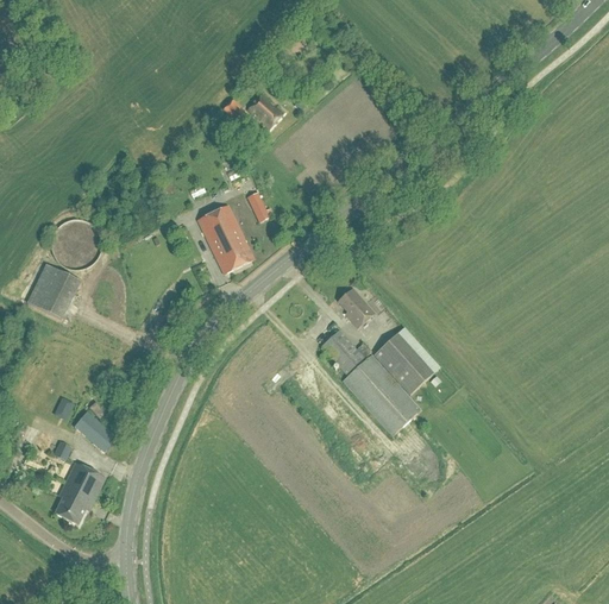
[(269,126),(282,112),(261,92),(248,107),(269,126)]
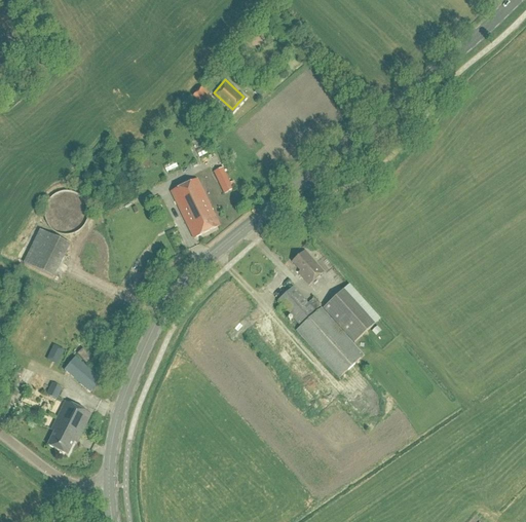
[(254,89),(259,95),(266,87),(261,82),(254,89)]
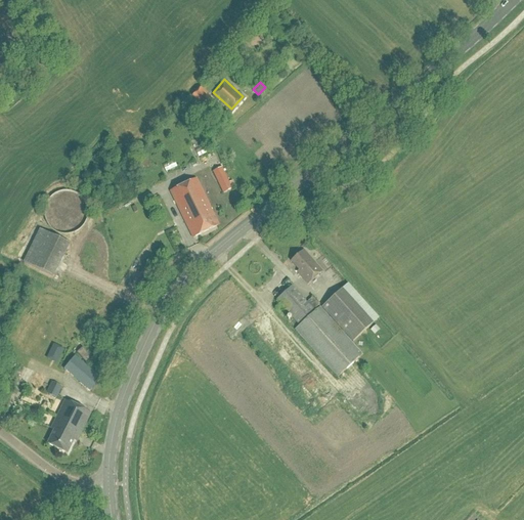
[(191,93),(205,105),(213,97),(201,85),(191,93)]
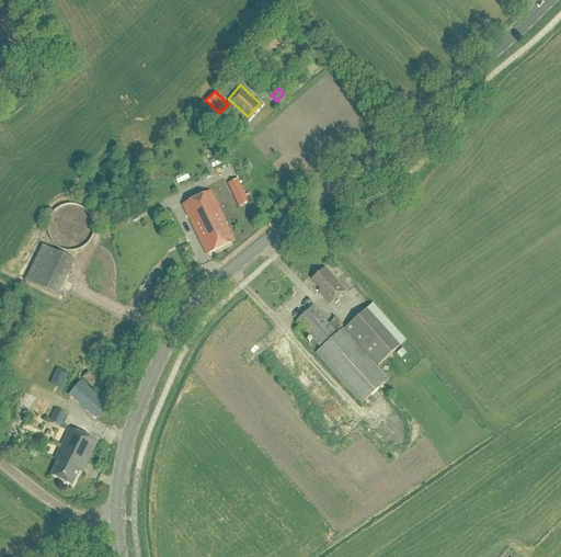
[(186,169),(175,174),(178,181),(190,175),(186,169)]
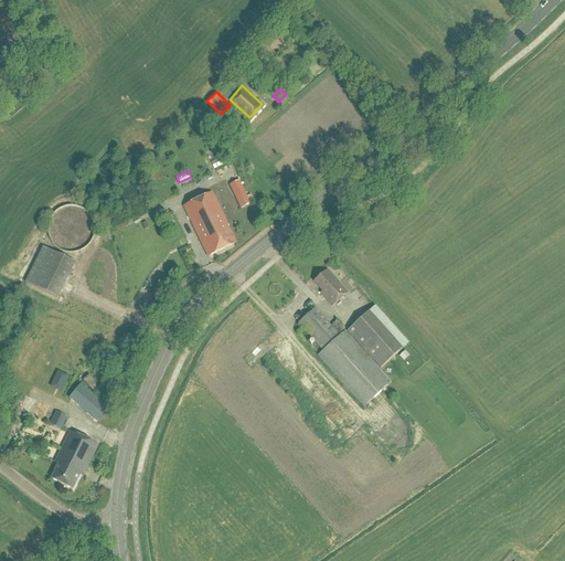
[(240,178),(230,182),(241,205),(251,201),(240,178)]
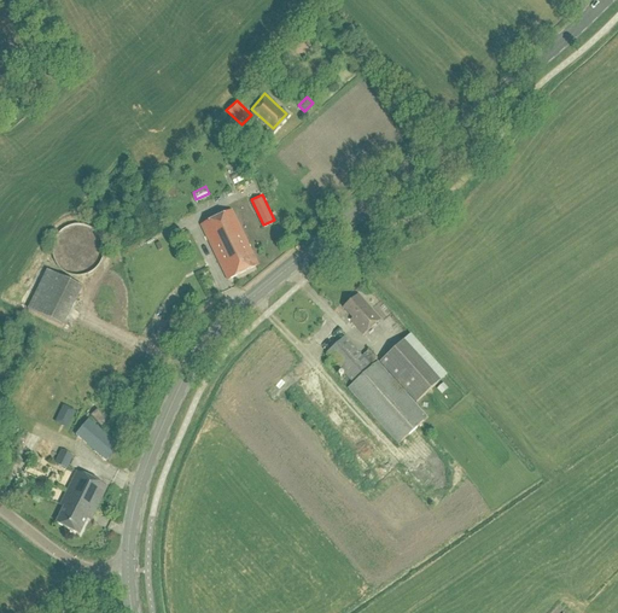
[(227,276),(258,262),(232,208),(200,222),(227,276)]
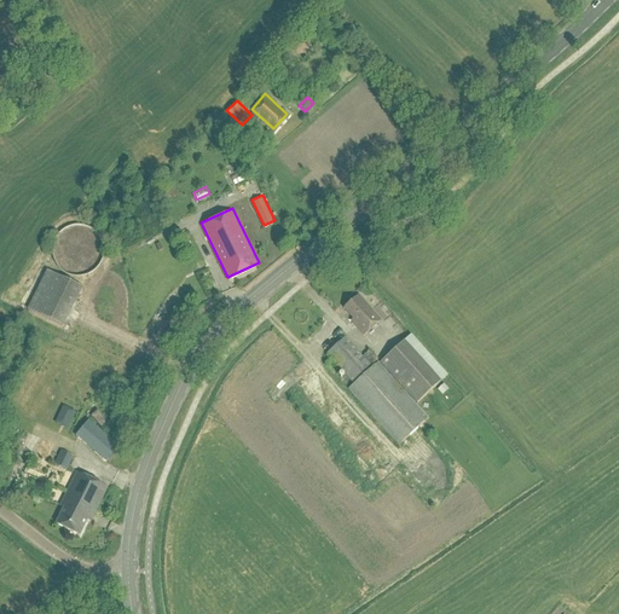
[(53,239),(48,249),(80,267),(96,239),(91,237),(96,227),(82,220),(79,226),(69,220),(57,242),(53,239)]
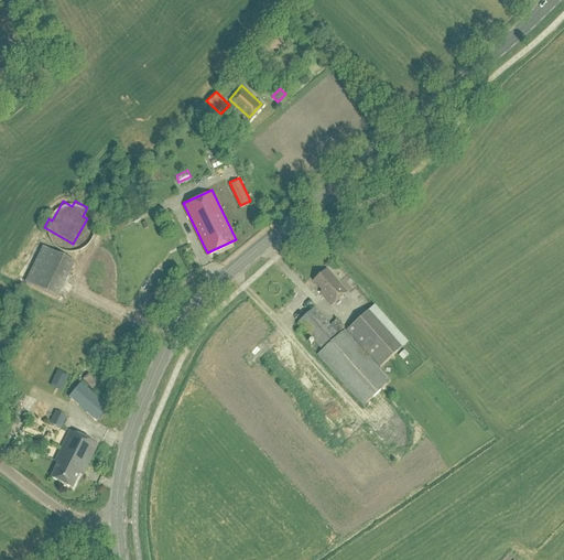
[(43,244),(25,279),(57,294),(75,260),(43,244)]
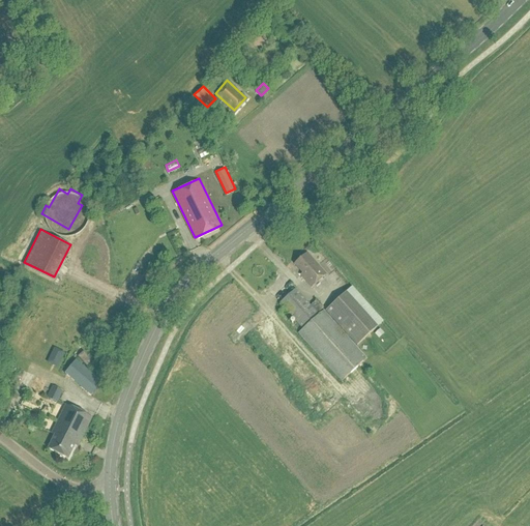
[(310,249),(307,251),(296,260),(308,273),(305,275),(313,284),(328,270),(310,249)]
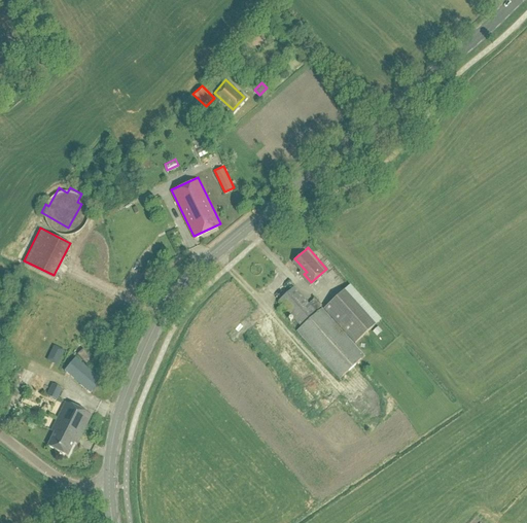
[(364,353),(354,342),(381,317),(349,283),(324,306),(315,295),(309,301),(294,284),(278,299),(302,324),(295,328),(340,376),(364,353)]
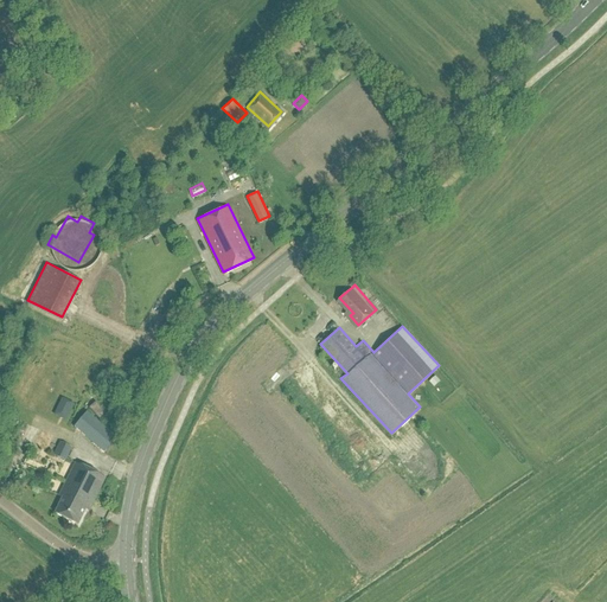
[(45,327),(10,416),(64,437),(100,348),(45,327)]
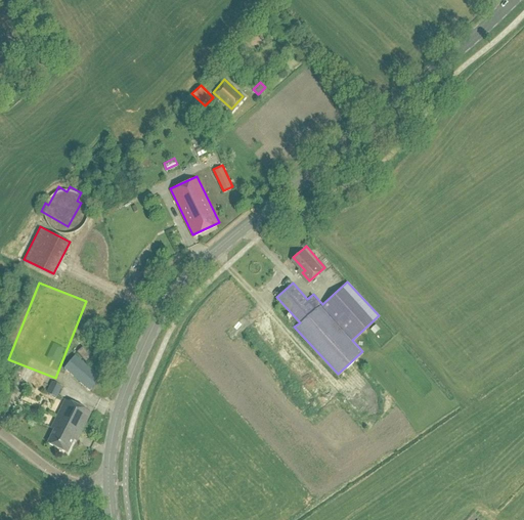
[(87,358),(91,354),(84,344),(79,348),(87,358)]
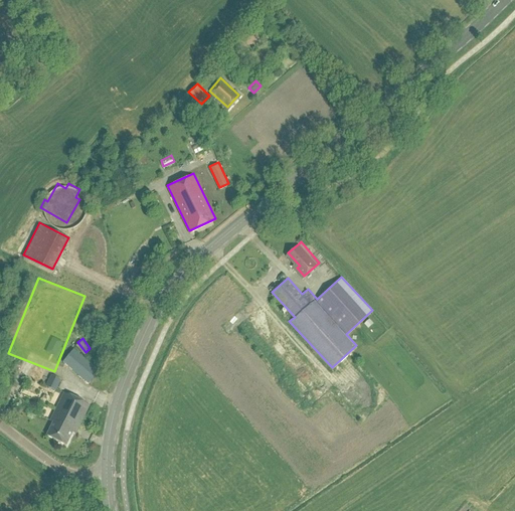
[(74,347),(63,360),(90,382),(100,369),(74,347)]
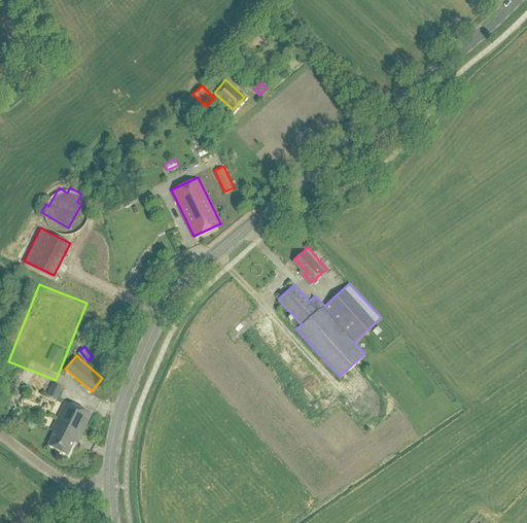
[(63,386),(53,381),(46,392),(58,397),(63,386)]
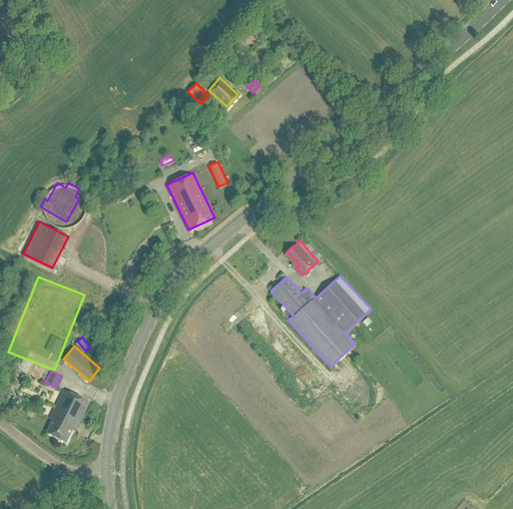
[(78,423),(89,402),(64,389),(50,417),(53,418),(46,431),(66,441),(76,421),(78,423)]
